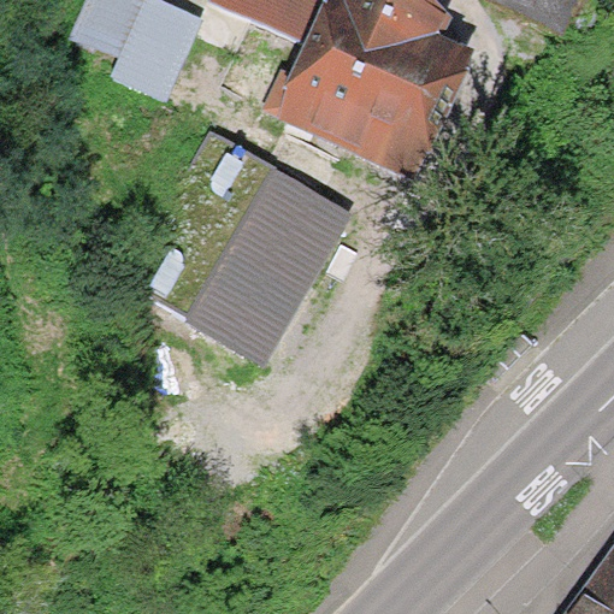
[(199,22),(149,0),(84,0),(70,37),(119,59),(110,80),(164,104),(199,22)]
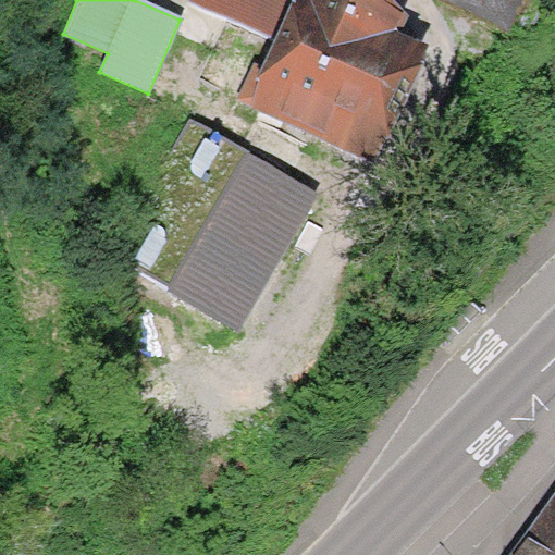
[(435,45),(349,0),(206,0),(264,31),(232,96),(371,169),(435,45)]
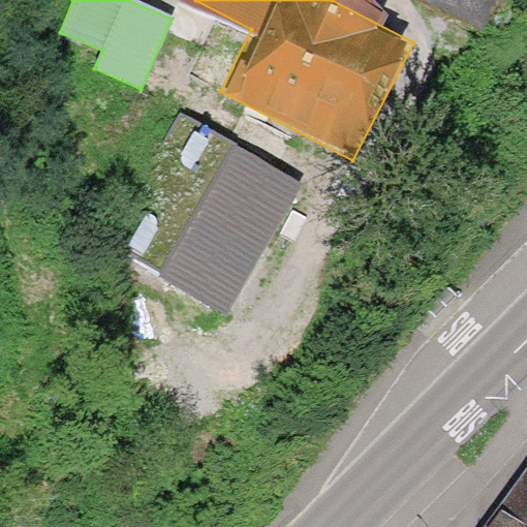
[(427,0),(482,25),(492,0),(427,0)]
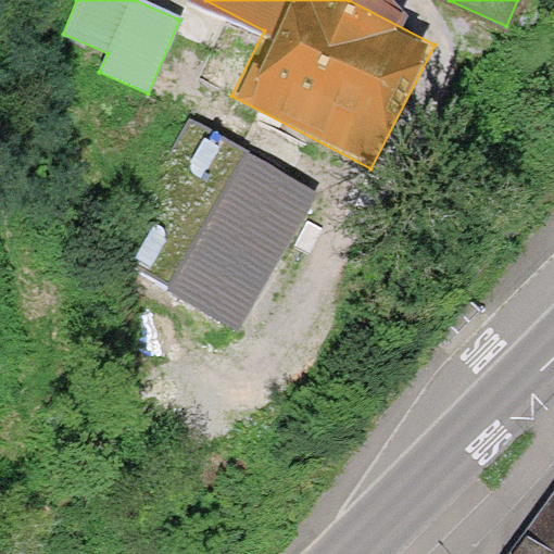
[(246,324),(323,181),(198,115),(152,200),(188,219),(158,277),(246,324)]
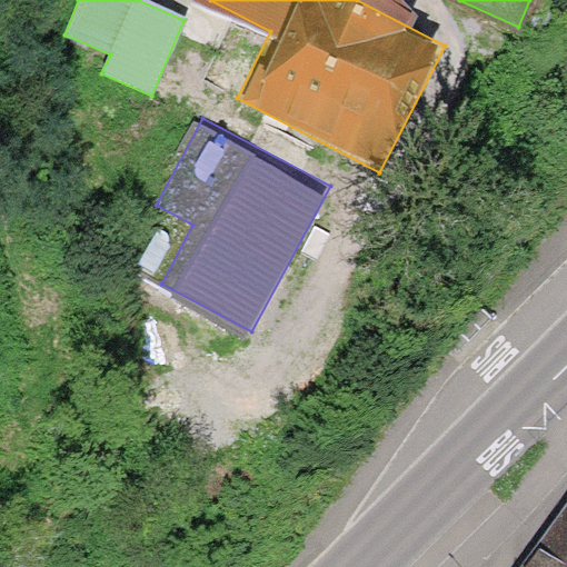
[(566,566),(566,520),(531,566),(566,566)]
